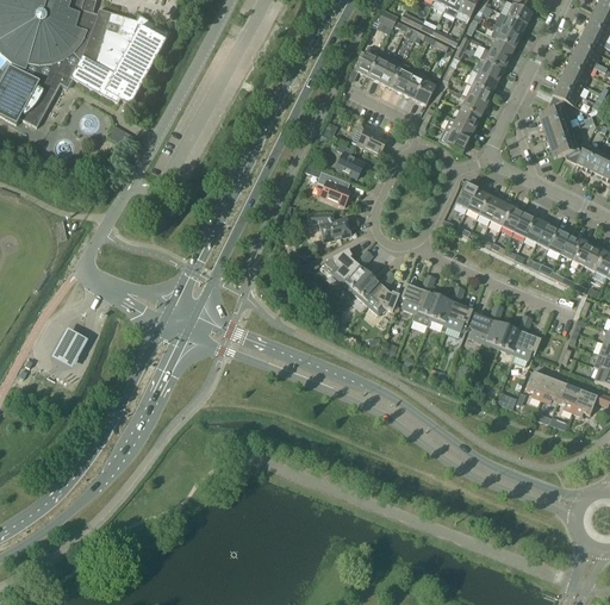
[(0,0),(0,52),(0,54),(12,62),(12,63),(11,66),(10,64),(8,67),(0,82),(0,117),(8,124),(13,116),(37,128),(61,83),(68,87),(73,79),(118,103),(122,98),(131,103),(125,113),(125,114),(170,31),(144,17),(139,14),(137,19),(99,7),(97,13),(92,12),(97,0),(95,0),(94,1),(91,0),(0,0)]
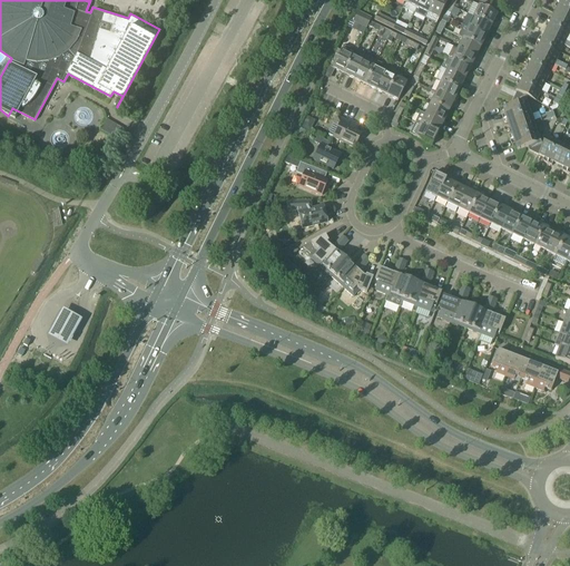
[(403,6),(413,11),(414,10),(419,0),(405,0),(403,6)]
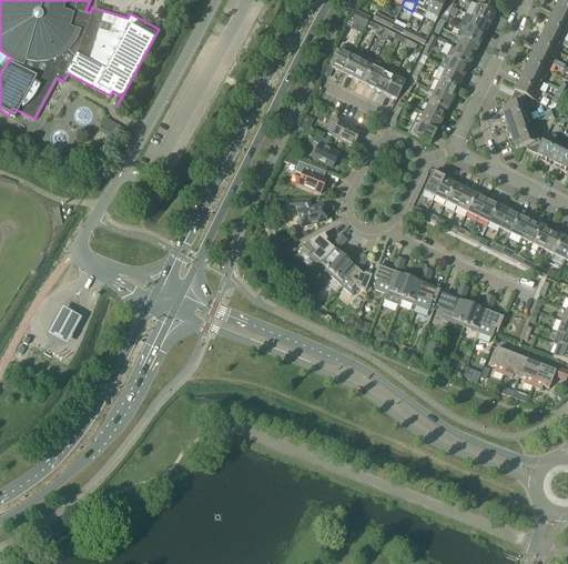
[(424,14),(426,10),(430,0),(417,0),(413,10),(424,14)]
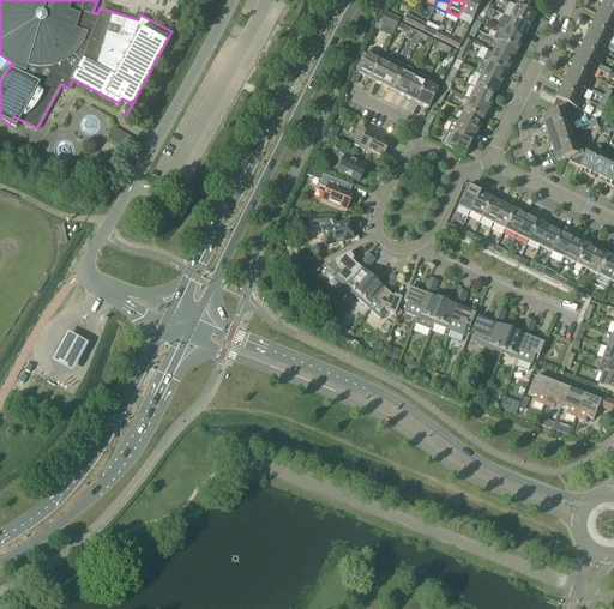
[(473,17),(481,0),(465,0),(461,11),(473,17)]
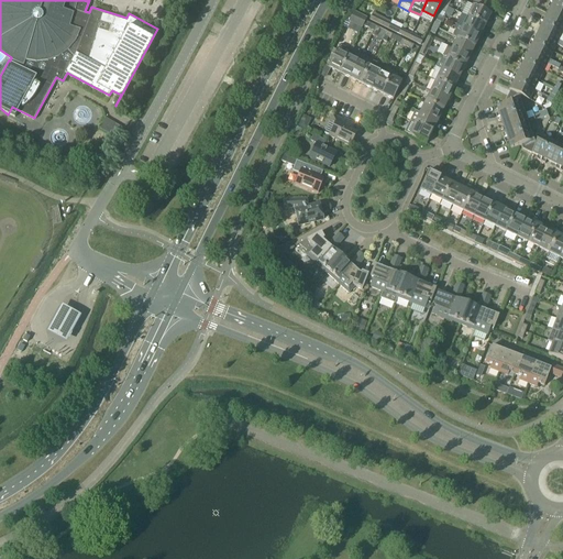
[(461,11),(467,14),(484,22),(486,17),(487,18),(490,11),(473,2),(467,0),(461,11)]
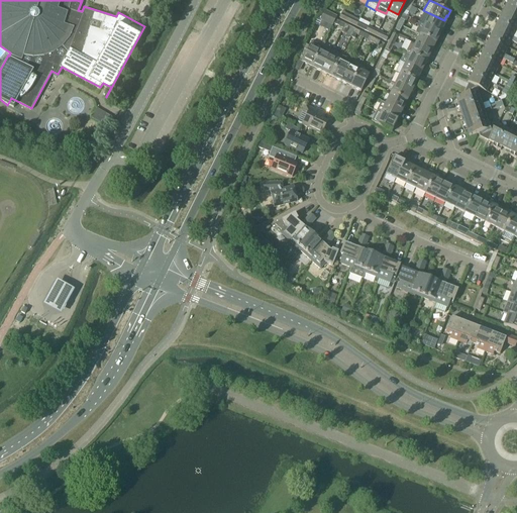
[(516,5),(506,0),(504,4),(506,5),(504,10),(516,16),(516,5)]
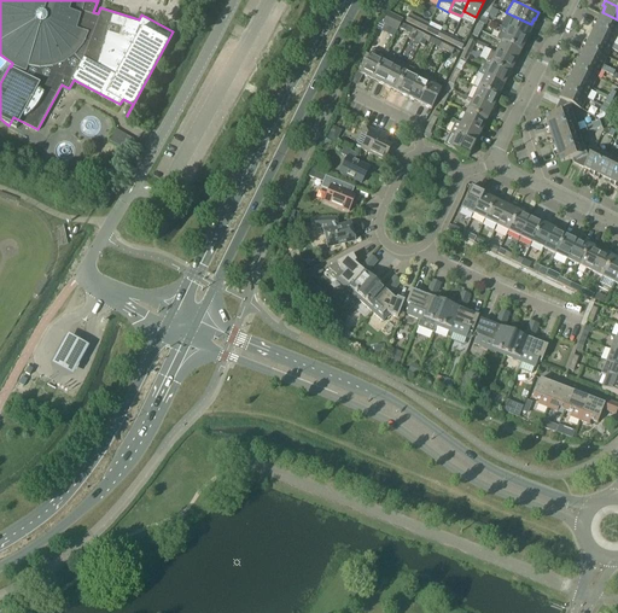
[(388,10),(383,21),(397,28),(402,17),(388,10)]
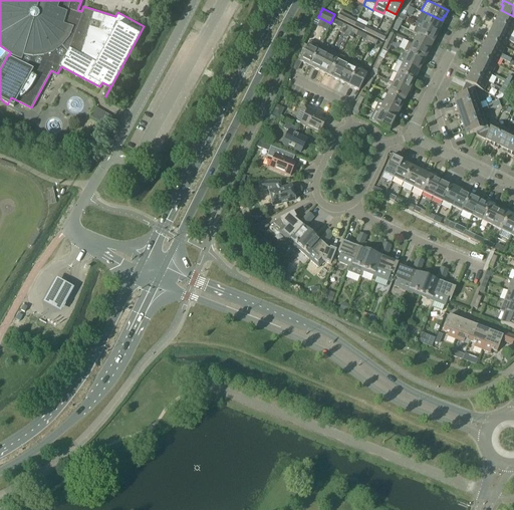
[(344,10),(341,17),(354,23),(356,19),(357,17),(344,10)]
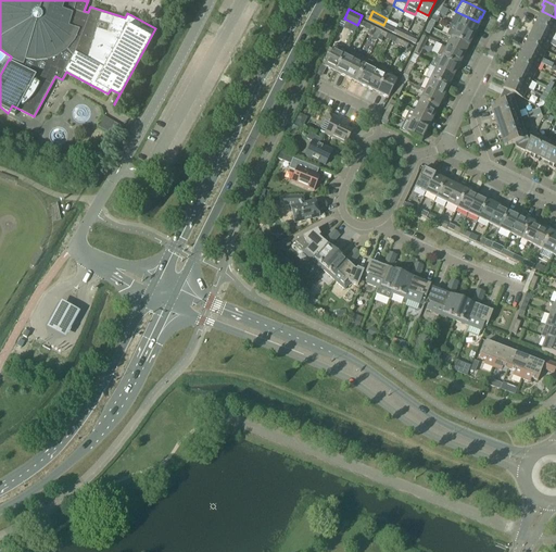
[(555,29),(555,17),(542,11),(540,16),(536,14),(534,19),(555,29)]
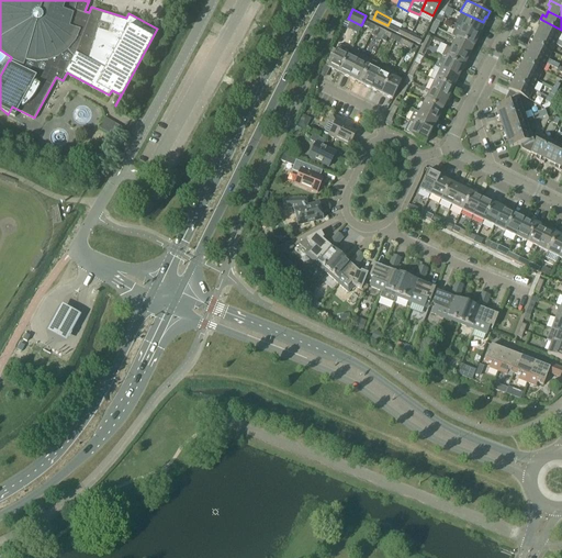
[(467,14),(461,24),(479,33),(482,28),(481,26),(483,22),(467,14)]
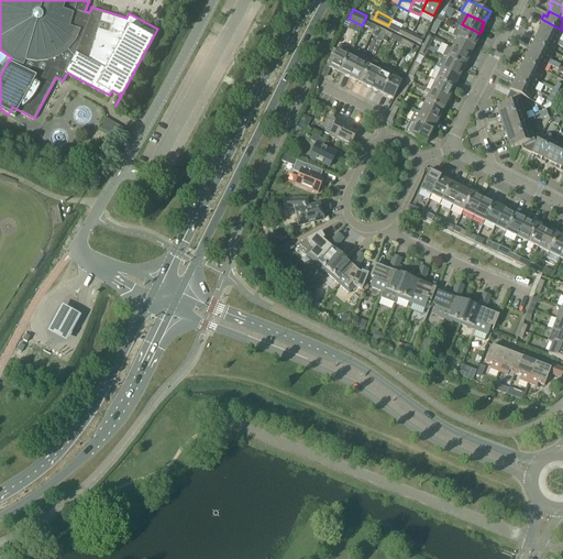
[(558,42),(562,44),(562,43),(562,39),(560,37),(562,30),(541,19),(539,23),(542,25),(540,30),(559,40),(558,42)]
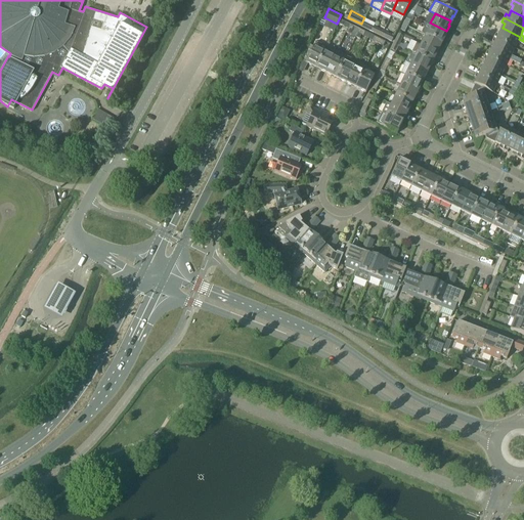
[(376,26),(363,19),(361,24),(374,30),(376,26)]
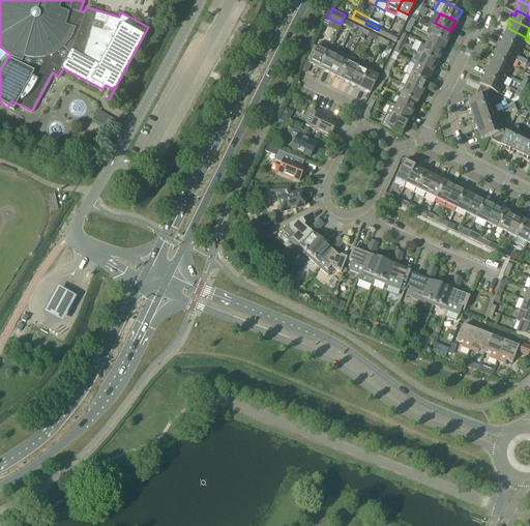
[(425,30),(430,32),(430,33),(445,40),(447,36),(448,36),(451,31),(435,23),(429,20),(427,24),(429,25),(425,30)]
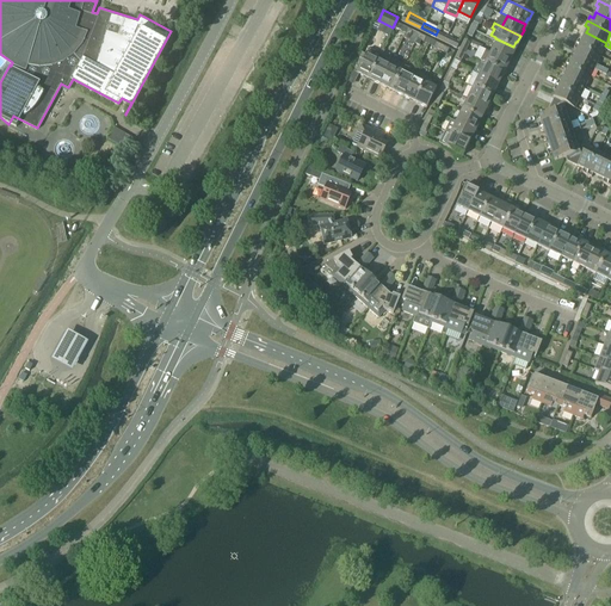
[(403,35),(414,39),(417,36),(419,31),(408,25),(403,35)]
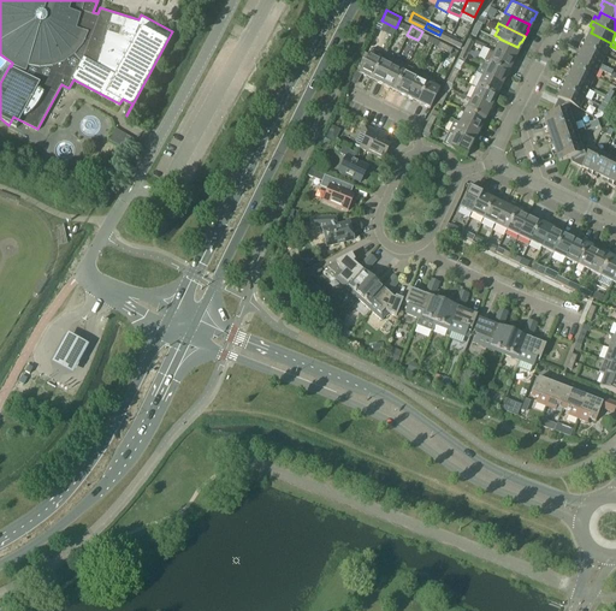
[(422,42),(424,37),(430,41),(432,36),(422,31),(420,36),(418,40),(422,42)]
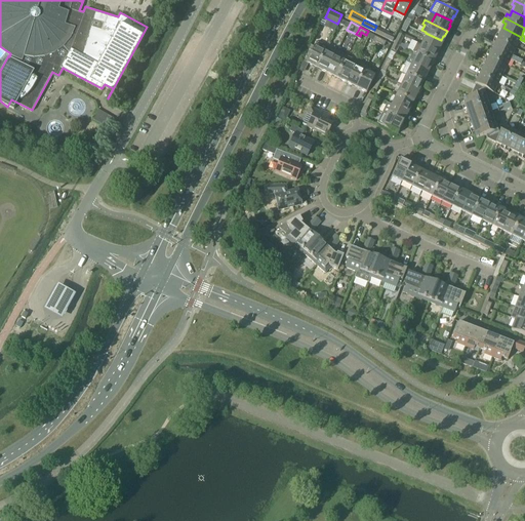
[(496,36),(516,45),(520,39),(521,37),(503,28),(500,33),(497,32),(496,36)]
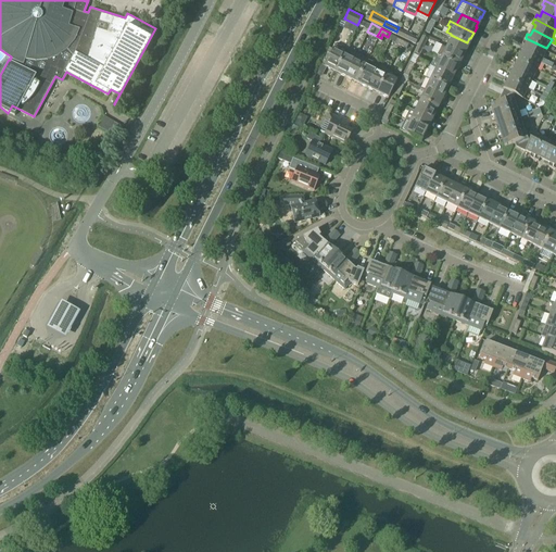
[(467,42),(451,35),(445,46),(463,54),(466,48),(465,47),(467,42)]
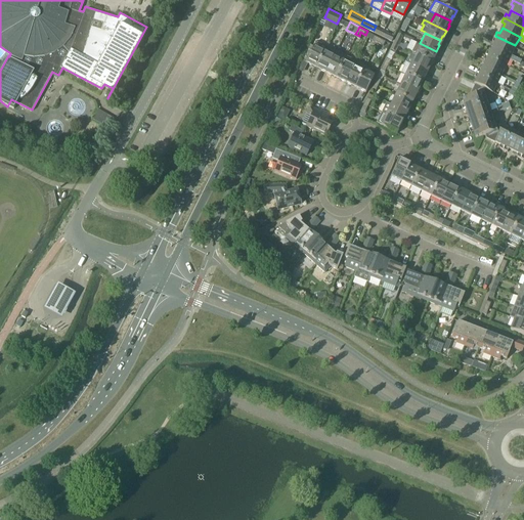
[(517,55),(512,52),(515,45),(495,36),(492,40),(495,41),(493,46),(511,54),(510,56),(515,59),(517,55)]
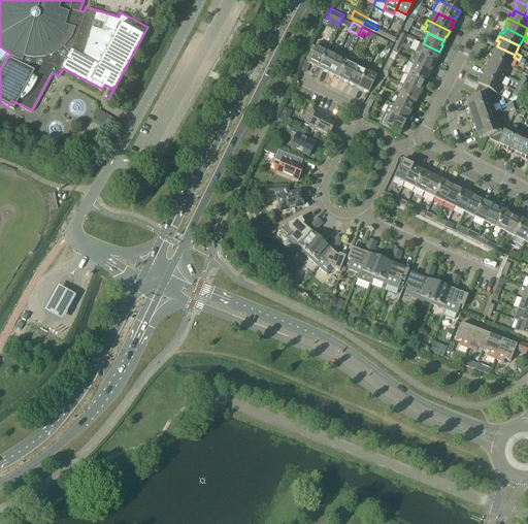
[(316,44),(312,42),(304,59),(306,60),(314,63),(315,62),(319,64),(326,50),(329,44),(319,39),(316,44)]
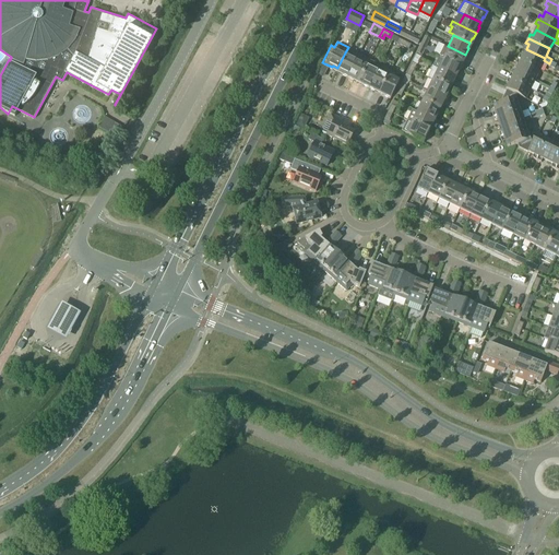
[(444,44),(441,48),(439,54),(460,65),(462,59),(463,60),(465,55),(448,46),(444,44)]
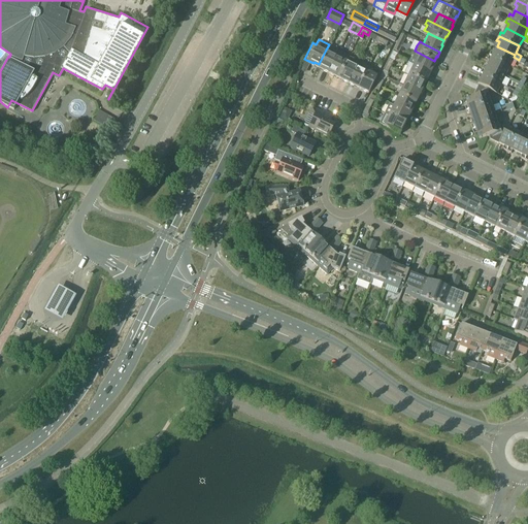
[(490,54),(510,64),(514,57),(515,55),(497,46),(495,52),(492,50),(490,54)]
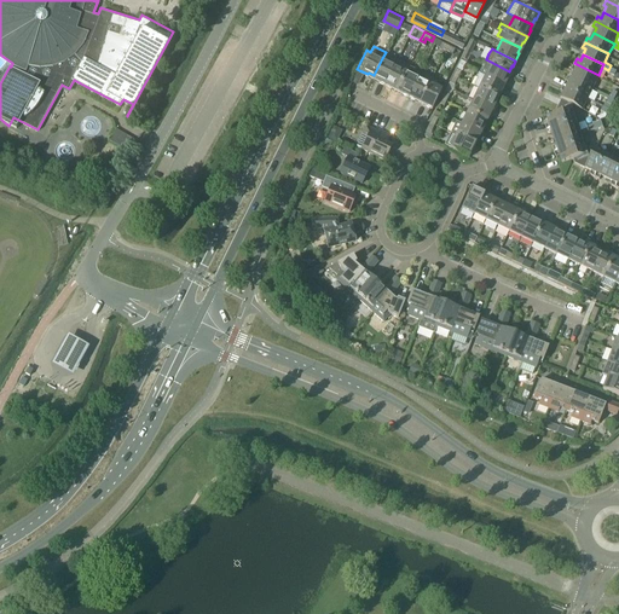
[(394,63),(382,58),(374,75),(379,77),(379,80),(385,82),(394,63)]
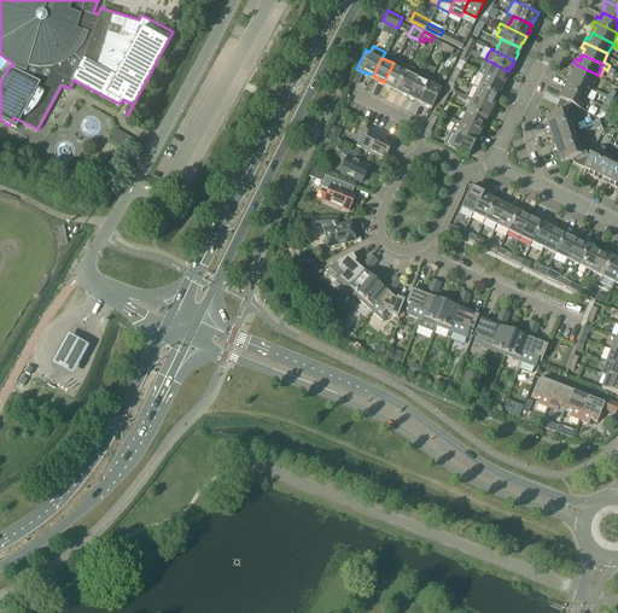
[(396,58),(394,63),(384,82),(391,86),(391,85),(396,87),(408,63),(396,58)]
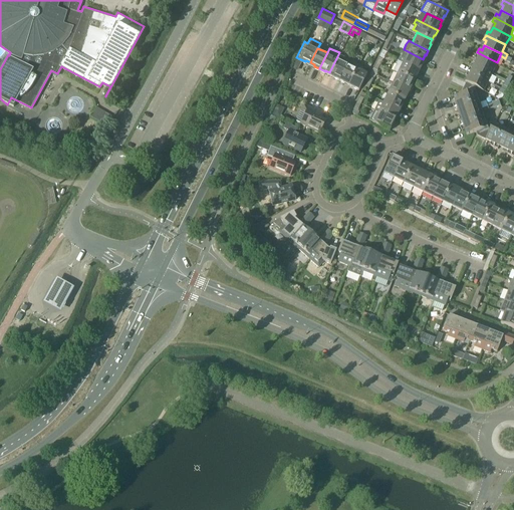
[(400,54),(398,58),(419,69),(422,63),(421,63),(423,59),(404,49),(401,54),(400,54)]
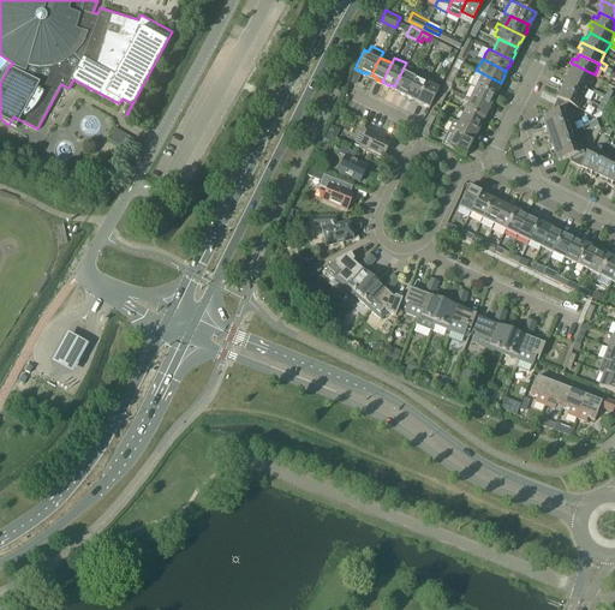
[(418,69),(406,63),(394,87),(400,89),(399,90),(406,94),(418,69)]
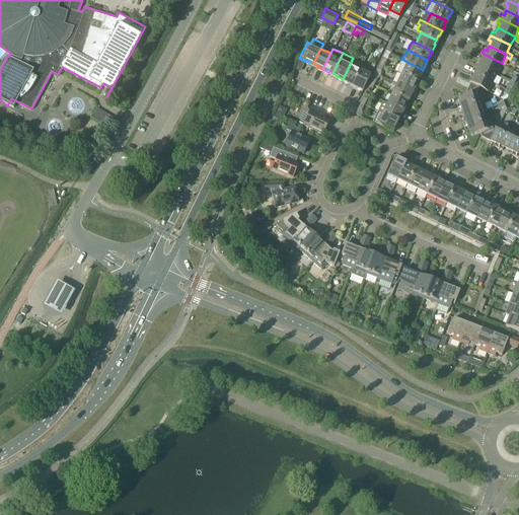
[(502,63),(482,53),(479,57),(483,58),(479,63),(497,71),(502,63)]
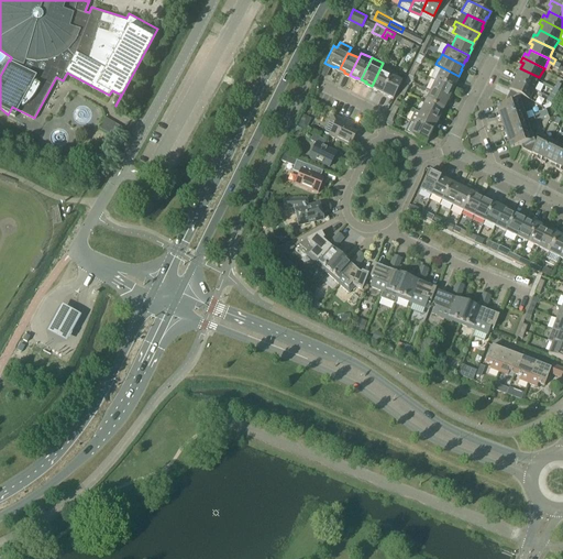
[(387,64),(383,63),(372,86),(377,89),(378,87),(383,90),(390,74),(393,68),(386,65),(387,64)]
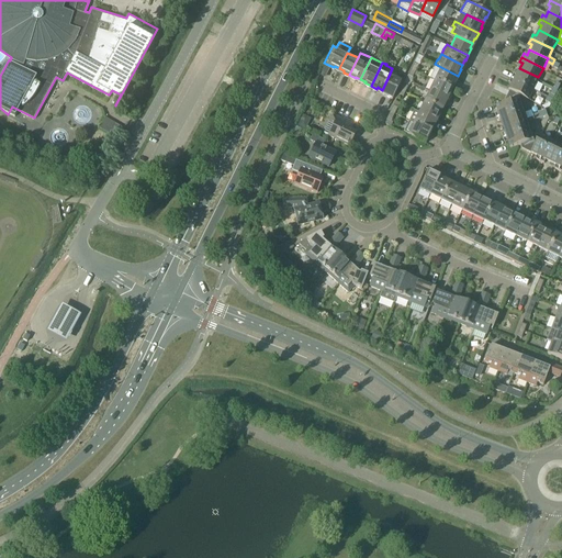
[(431,69),(433,69),(430,76),(435,78),(451,86),(453,81),(454,81),(458,76),(435,64),(431,69)]
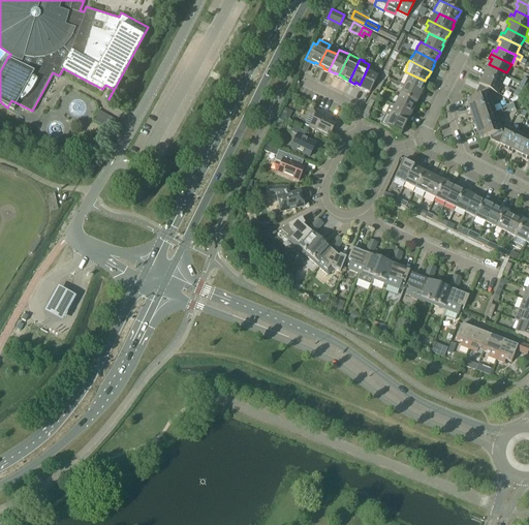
[(506,72),(489,64),(487,69),(484,67),(481,71),(502,82),(506,72)]
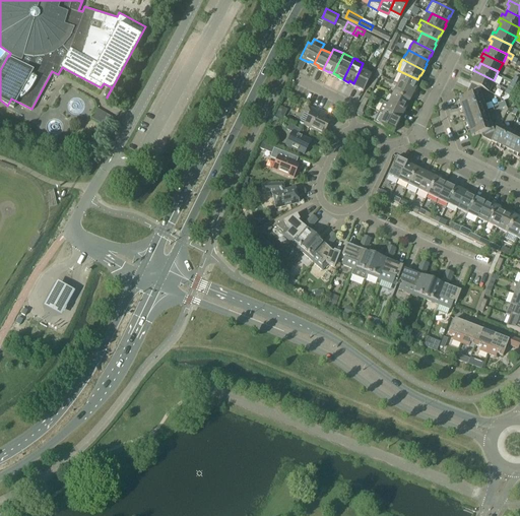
[(363,89),(371,73),(361,68),(353,83),(358,85),(356,86),(363,89)]
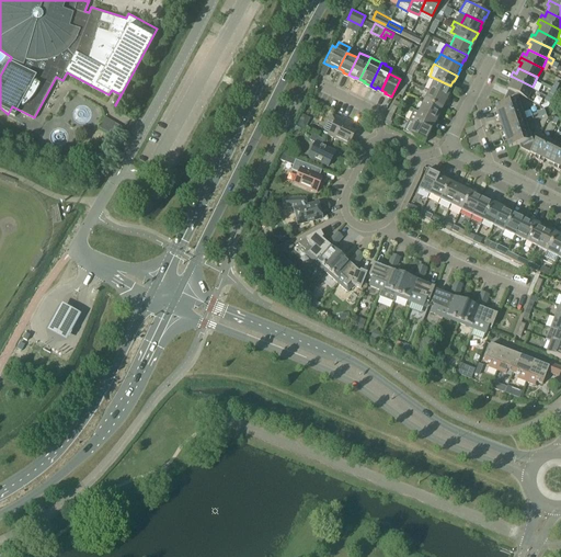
[(518,94),(519,92),(528,97),(533,87),(511,76),(508,80),(512,82),(504,97),(505,99),(518,94)]
